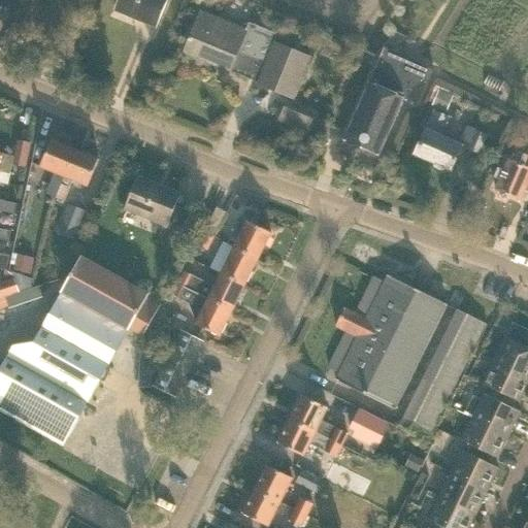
[(165,0),(121,0),(117,11),(155,28),(165,0)]
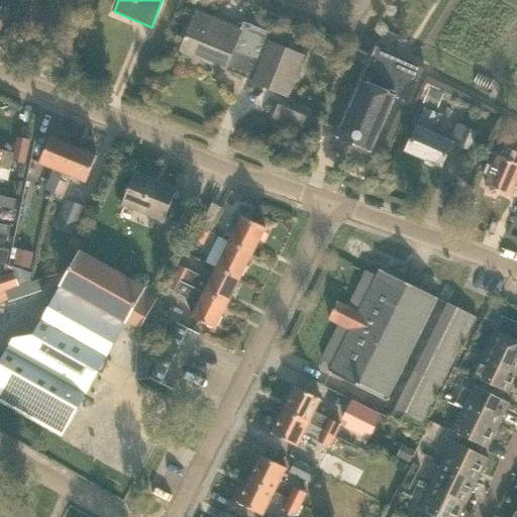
[(226,69),(254,80),(253,82),(288,96),(304,57),(290,50),(294,42),(244,22),(241,29),(197,11),(181,52),(226,70),(226,69)]
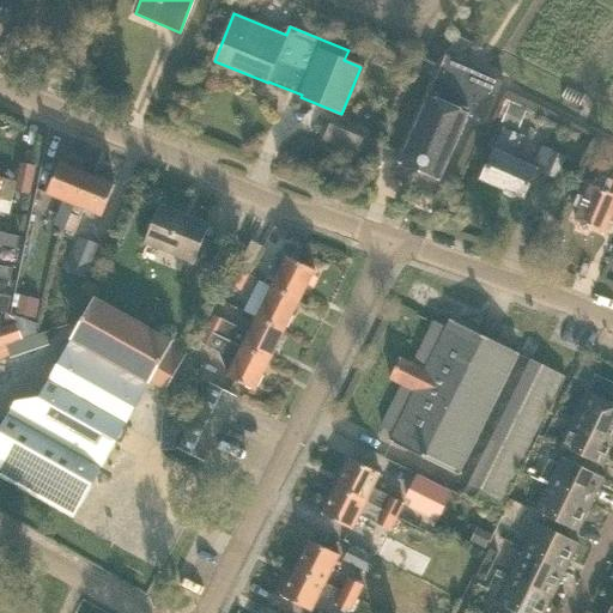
[(401,164),(441,181),(469,113),(487,121),(504,82),(448,56),(430,96),(401,164)]
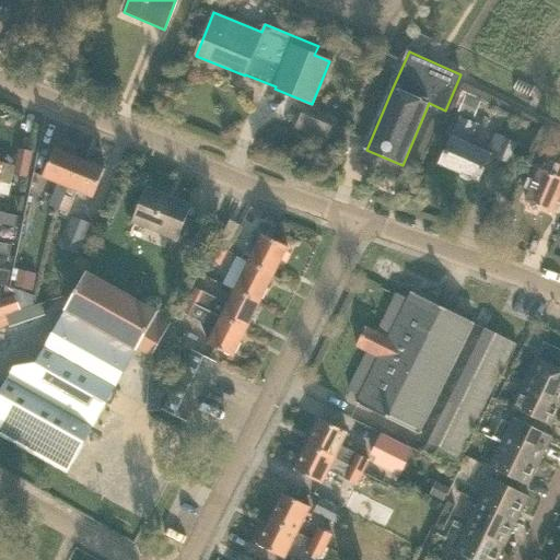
[(474,118),(480,102),(465,95),(458,112),(474,118)]
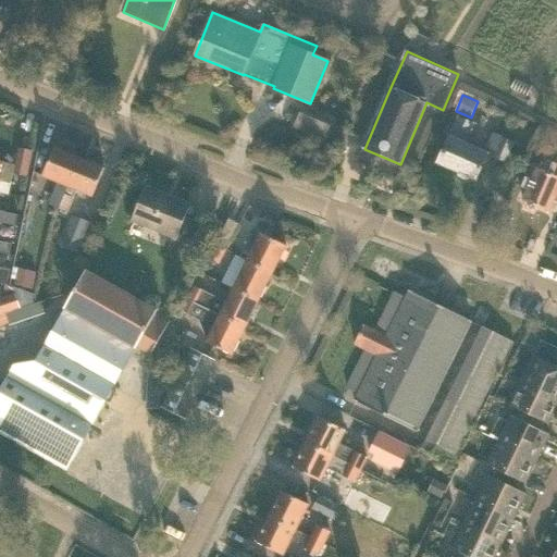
[(331,122),(302,111),(295,127),(323,139),(331,122)]
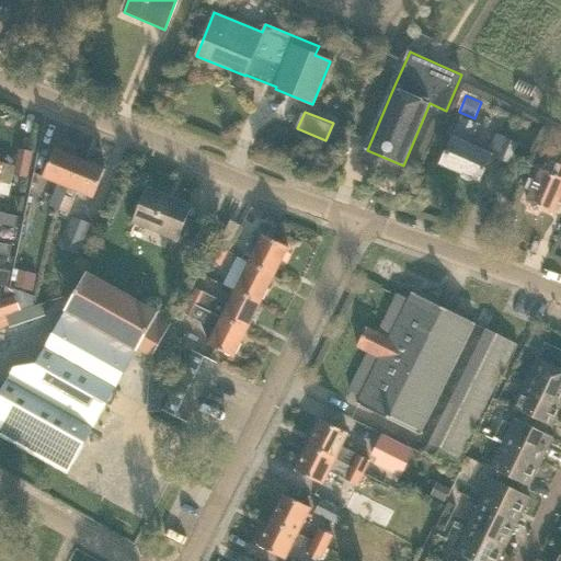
[(491,156),(496,158),(510,163),(518,142),(497,134),(489,153),(468,145),(477,124),(462,117),(454,138),(453,138),(446,152),(444,151),(441,159),(443,160),(442,163),(480,181),(491,156)]
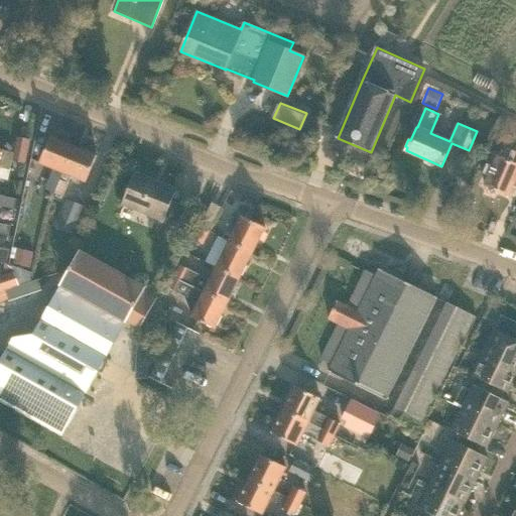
[(30,140),(18,137),(13,161),(25,163),(30,140)]
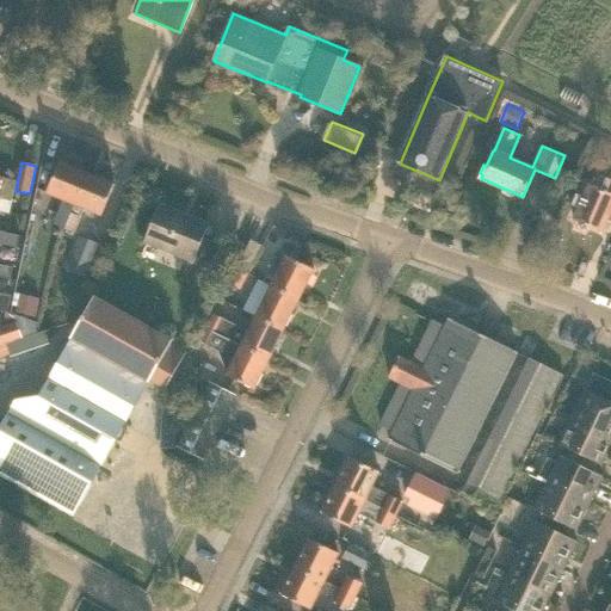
[(48,193),(65,201),(55,224),(65,229),(87,173),(60,162),(48,193)]
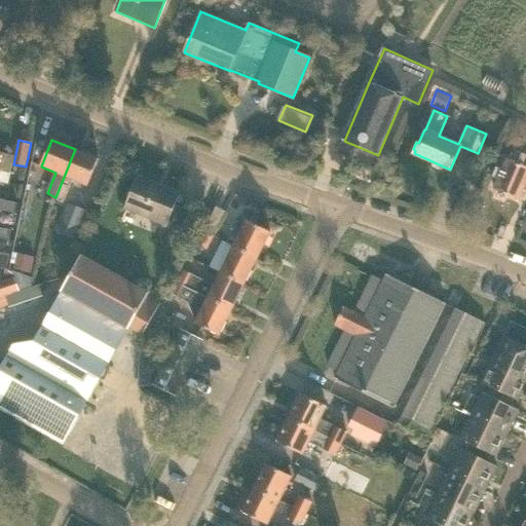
[(519,199),(525,183),(525,149),(519,147),(513,161),(508,158),(494,189),(519,199)]
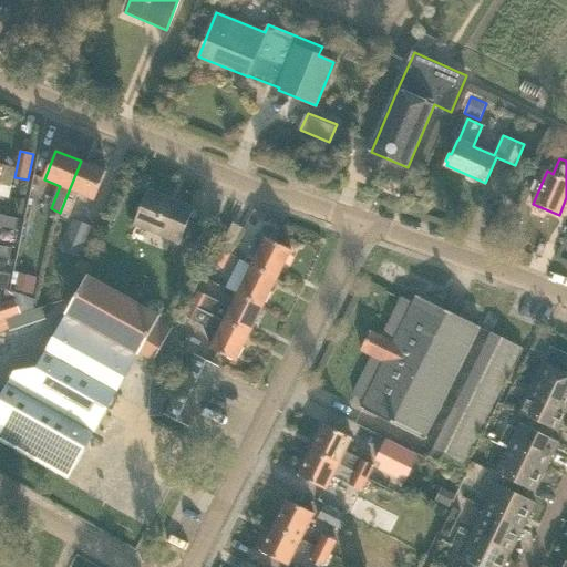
[(70,216),(75,202),(79,194),(95,200),(106,172),(81,161),(60,213),(70,216)]
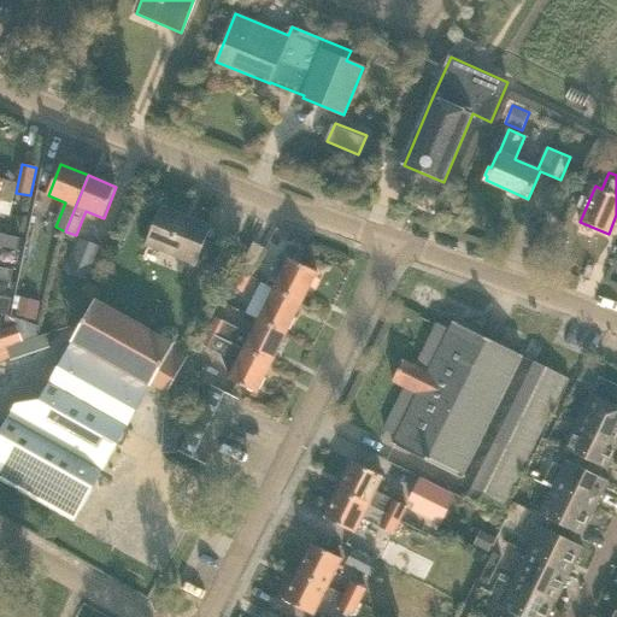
[(0,212),(10,215),(17,182),(0,178),(0,212)]
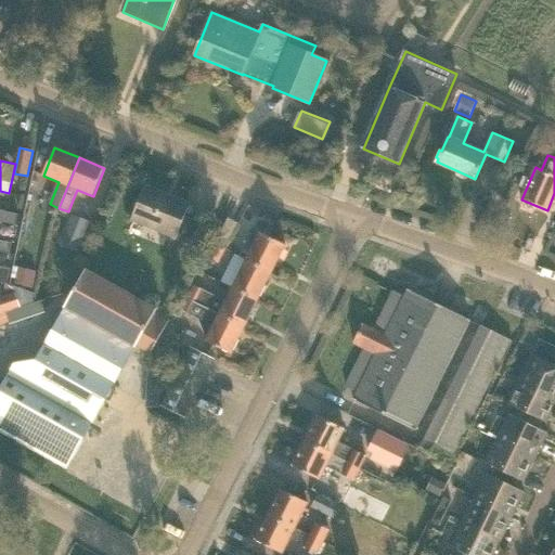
[(134,220),(172,236),(168,248),(184,256),(197,222),(183,216),(189,202),(149,185),(134,220)]
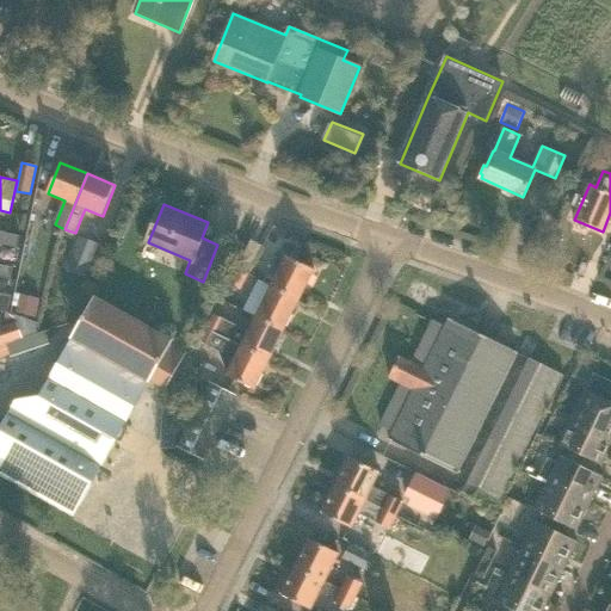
[(0,244),(18,248),(20,236),(0,232),(0,244)]
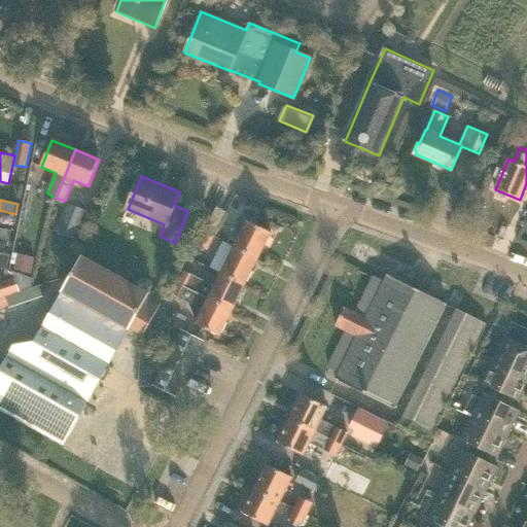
[(84,210),(69,204),(58,234),(73,240),(84,210)]
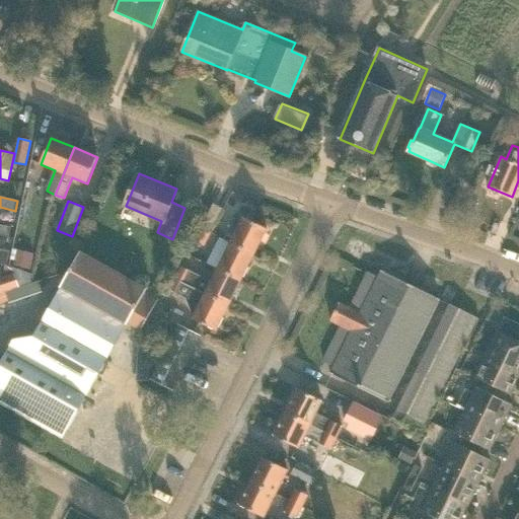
[(202,226),(213,232),(224,209),(213,204),(202,226)]
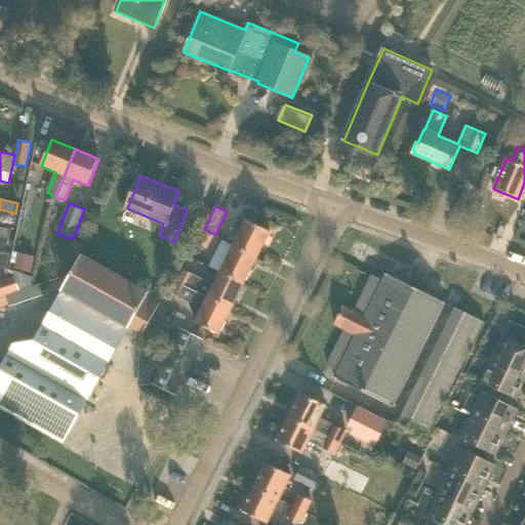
[(240,216),(228,243),(233,246),(257,257),(270,232),(240,216)]
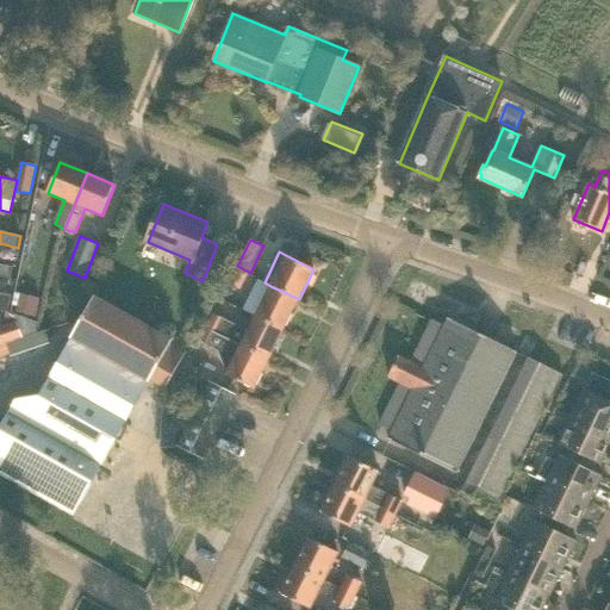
[(0,277),(11,279),(13,267),(0,263),(0,277)]
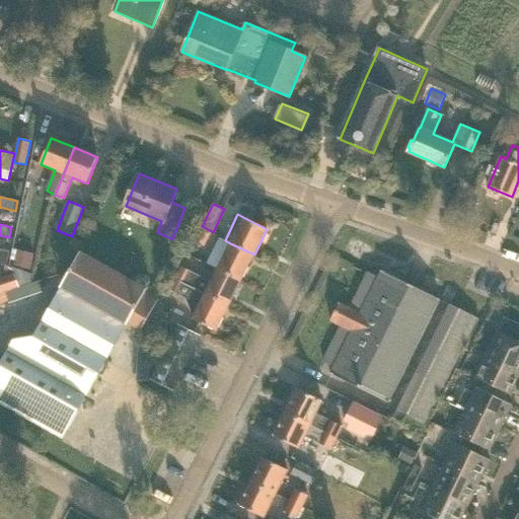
[(211,232),(202,227),(195,241),(205,246),(211,232)]
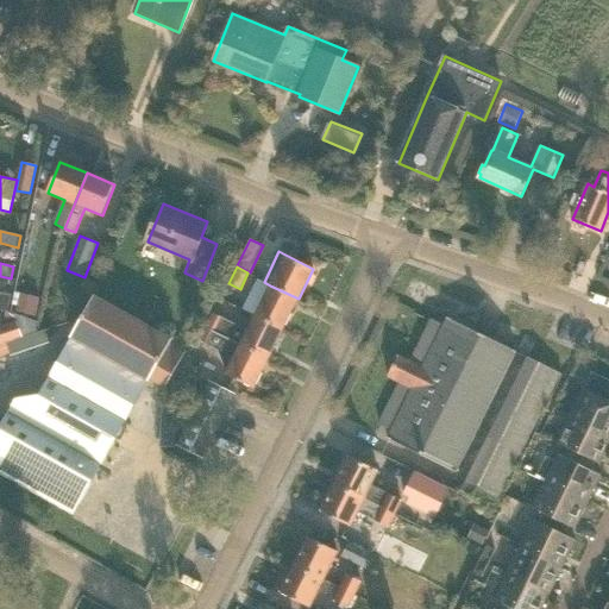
[(283,328),(299,299),(270,286),(256,314),(283,328)]
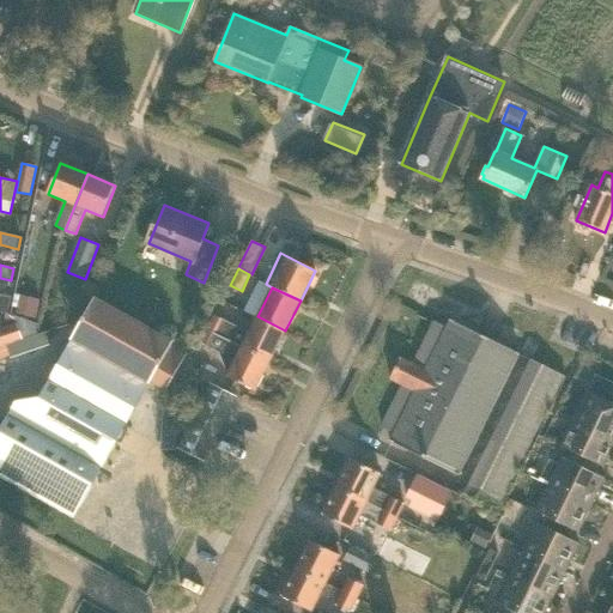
[(0,311),(8,313),(11,298),(0,295),(0,311)]
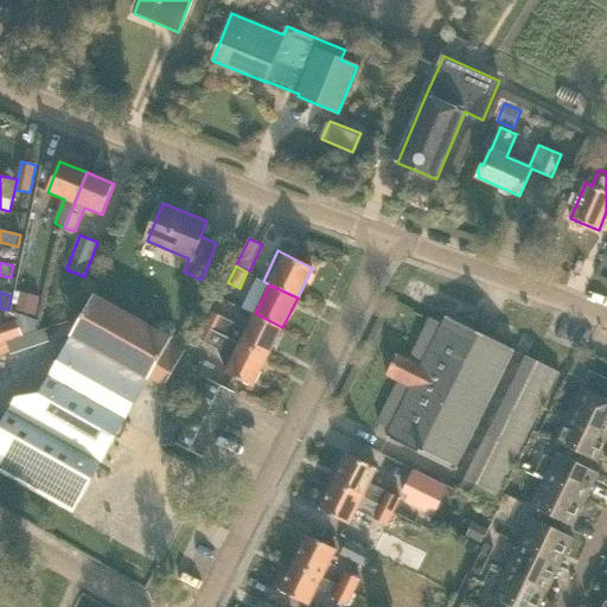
[(40,296),(20,292),(17,311),(36,315),(40,296)]
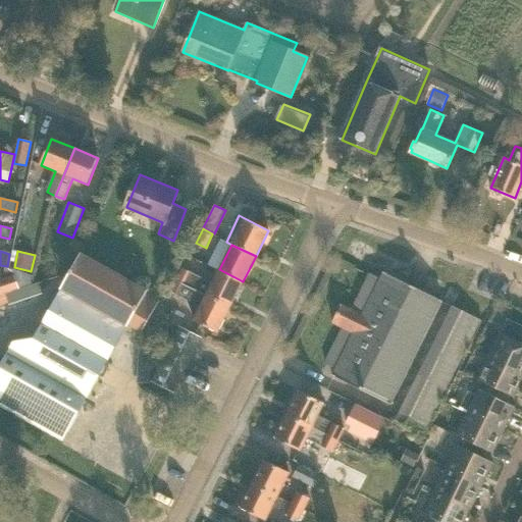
[(145,295),(147,291),(81,254),(61,289),(61,290),(34,338),(14,341),(0,366),(0,405),(63,440),(99,376),(103,378),(109,368),(105,366),(128,324),(142,332),(158,303),(145,295)]
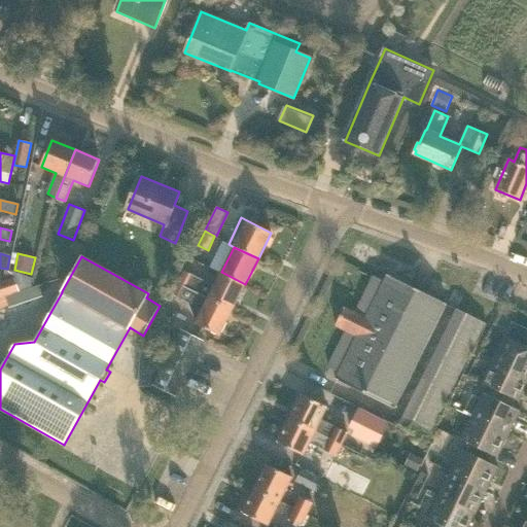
[(179,283),(188,288),(209,299),(233,310),(245,284),(221,272),(214,286),(201,280),(195,276),(184,271),(179,283)]
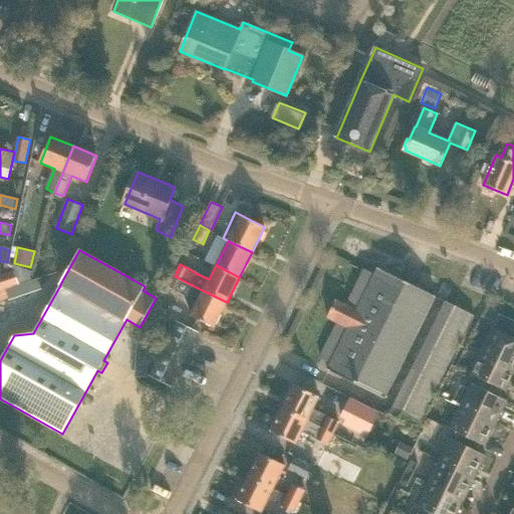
[(363,270),(346,305),(336,300),(327,317),(337,322),(320,357),(330,362),(327,369),(384,399),(436,296),(378,268),(374,275),(363,270)]
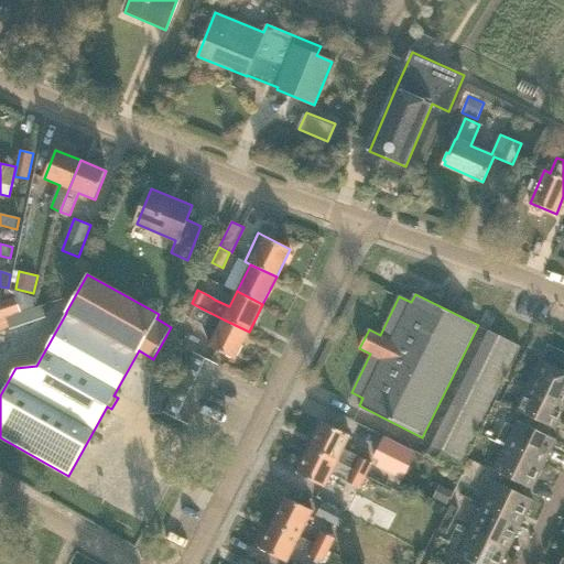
[(17,299),(0,303),(0,317),(21,312),(17,299)]
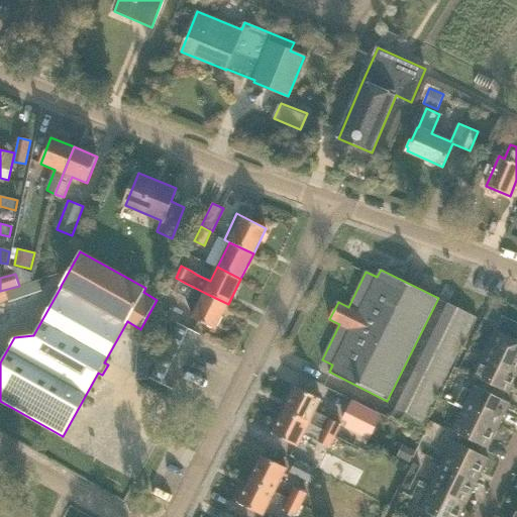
[(176,278),(170,290),(168,294),(177,298),(185,283),(176,278)]
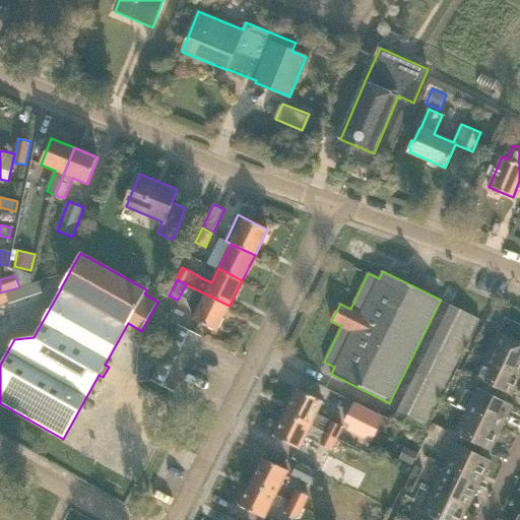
[(193,320),(216,331),(230,306),(206,295),(193,320)]
